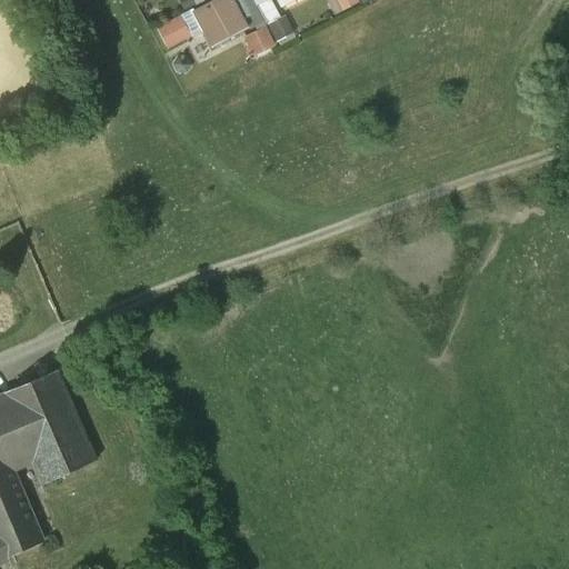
[(248,30),(232,0),(216,0),(193,12),(211,48),(248,30)]
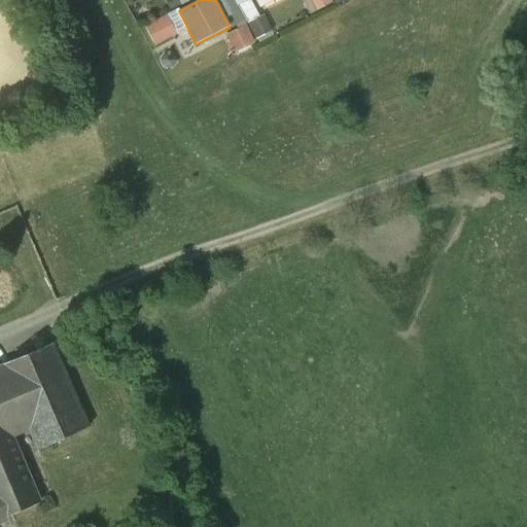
[(258,16),(249,0),(234,0),(246,23),(258,16)]
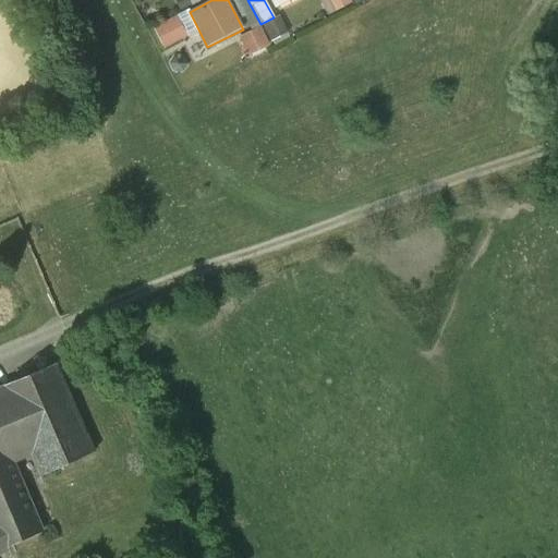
[(270,0),(276,9),(291,0),(270,0)]
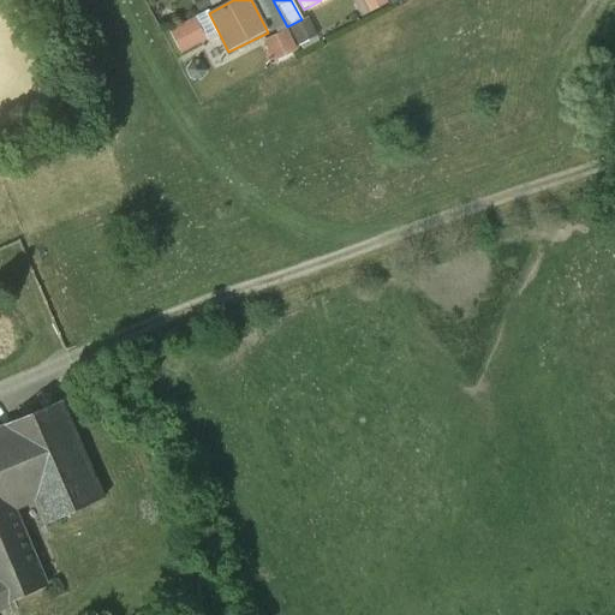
[(386,4),(383,0),(362,0),(369,12),(386,4)]
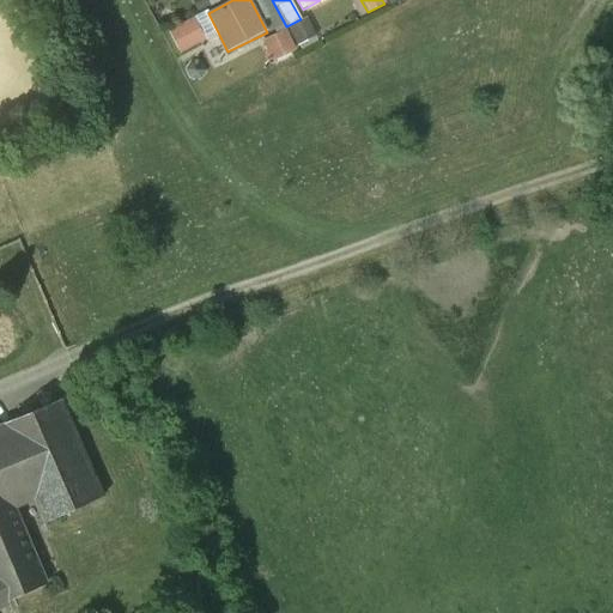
[(206,12),(194,19),(205,40),(217,34),(206,12)]
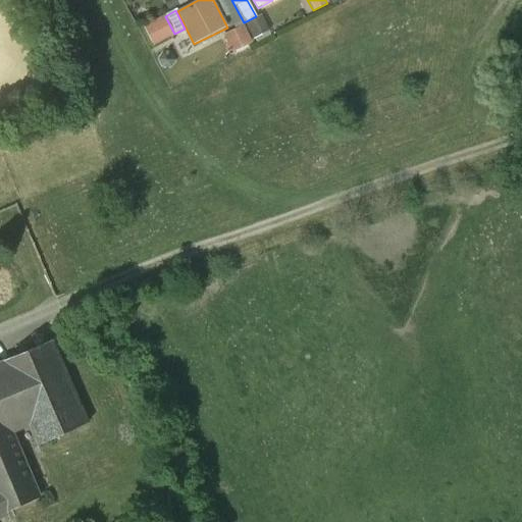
[(174,34),(165,16),(145,27),(154,44),(174,34)]
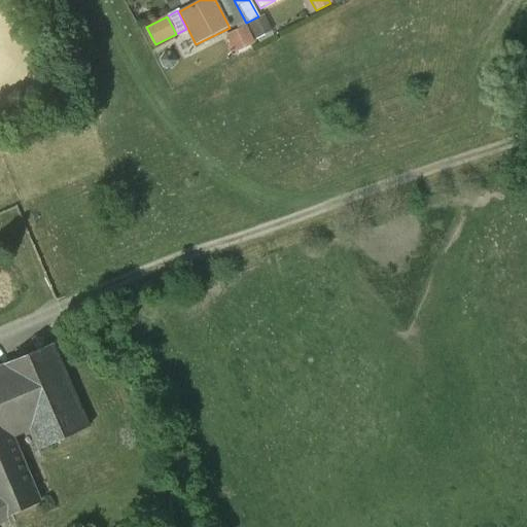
[(272,31),(264,16),(248,24),(256,39),(272,31)]
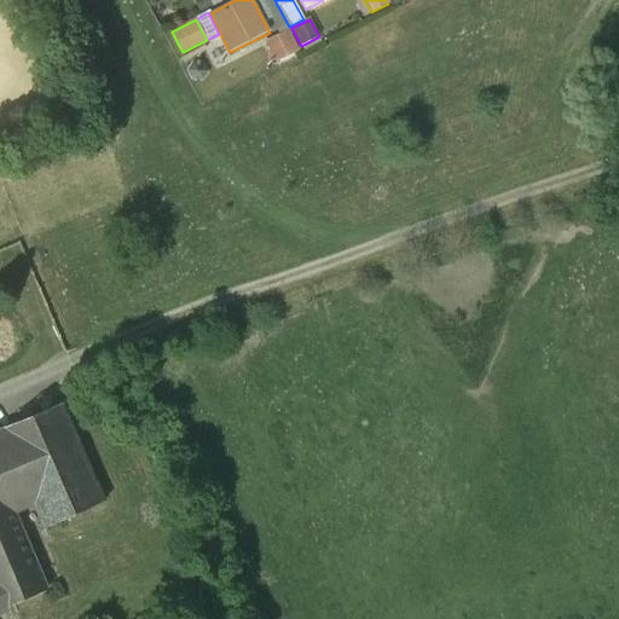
[(299,51),(288,32),(267,41),(277,62),(299,51)]
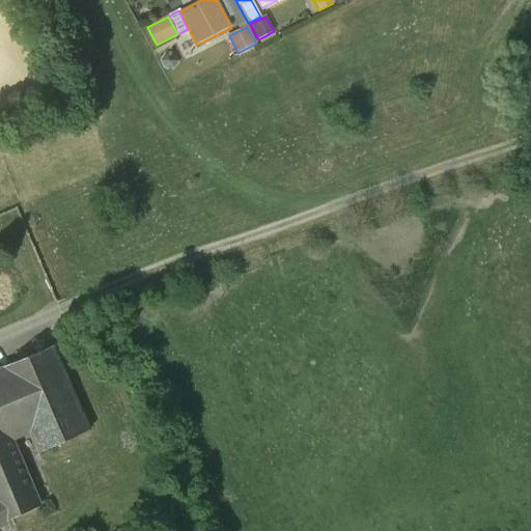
[(52,347),(0,369),(0,524),(0,525),(42,506),(22,462),(89,431),(65,379),(77,374),(64,343),(53,348),(52,347)]
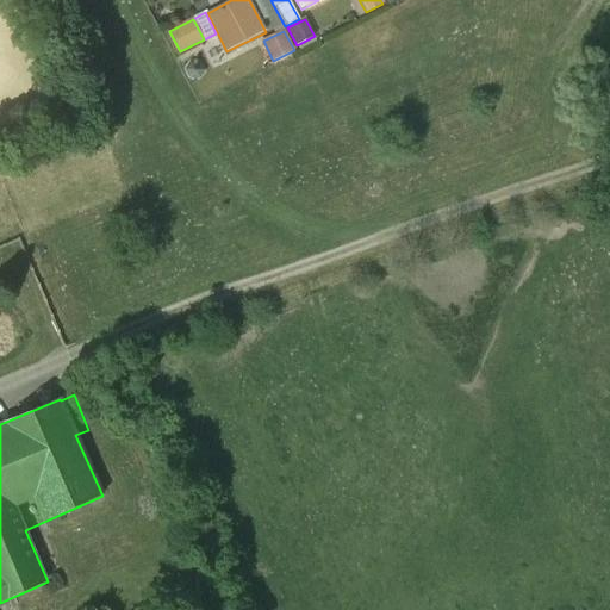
All buildings are outlined.
